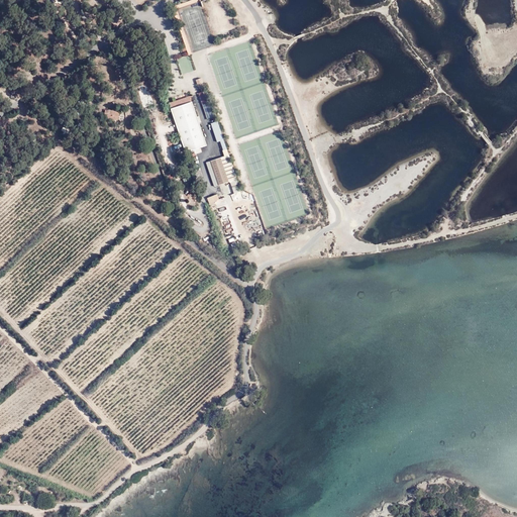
[(118,19),(120,16),(117,14),(111,21),(117,25),(121,21),(118,19)]
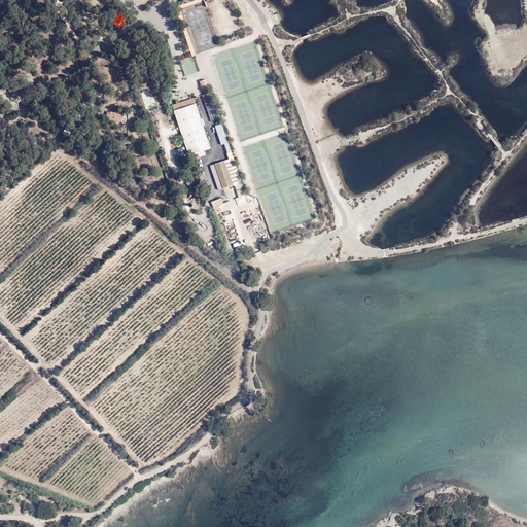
[(182,59),(185,74),(198,73),(195,57),(182,59)]
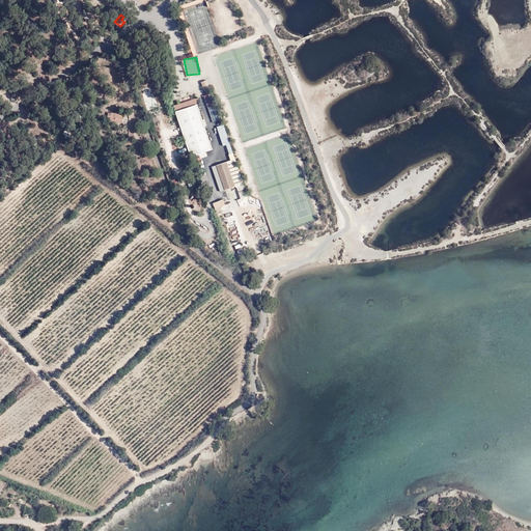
[(204,91),(211,89),(208,80),(201,82),(204,91)]
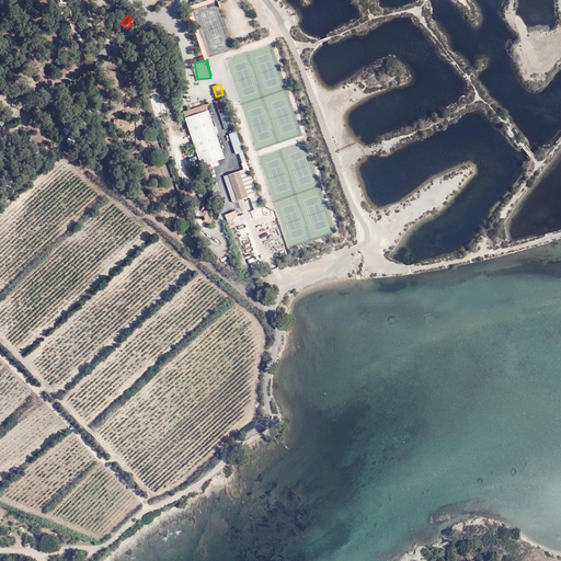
[(189,116),(196,114),(208,110),(206,104),(186,111),(189,115),(189,116)]
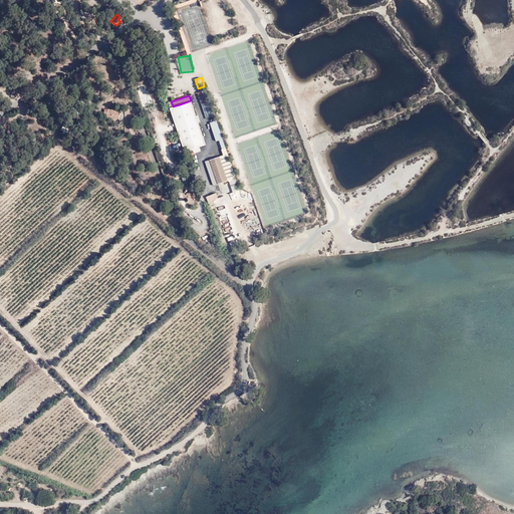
[(191,100),(180,104),(192,141),(203,137),(191,100)]
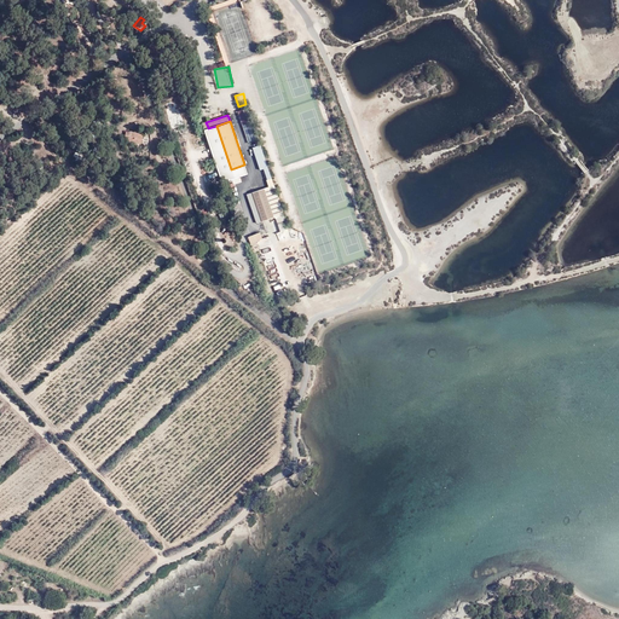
[(140,144),(143,134),(131,132),(129,133),(126,132),(125,137),(128,138),(128,140),(140,144)]
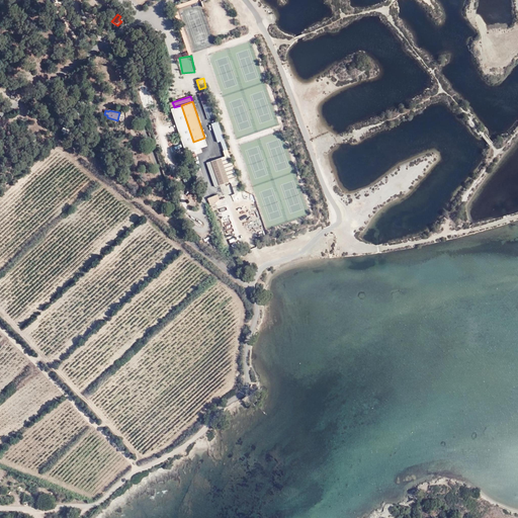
[(222,142),(225,140),(220,124),(213,126),(219,143),(222,142)]
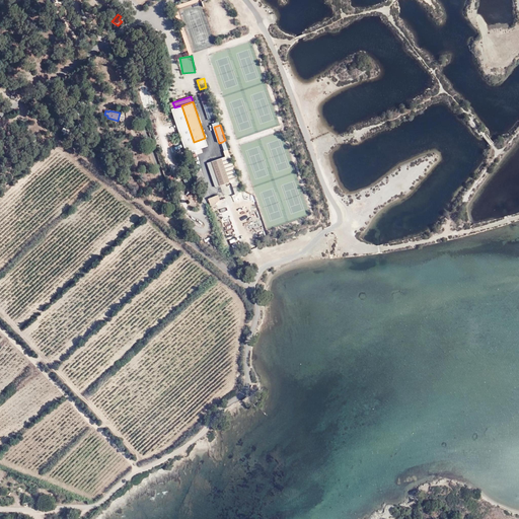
[(229,156),(212,162),(220,186),(231,182),(237,179),(229,156)]
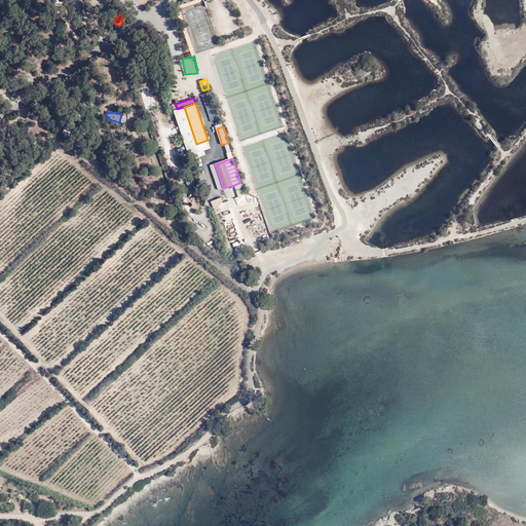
[(240,182),(234,185),(238,197),(246,194),(240,182)]
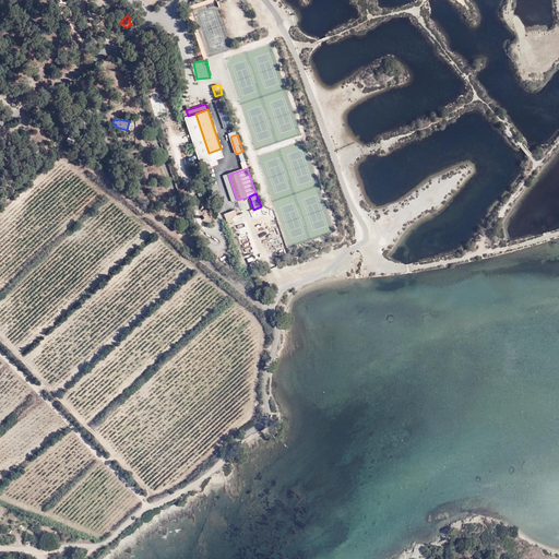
[(226,205),(228,212),(239,209),(237,202),(226,205)]
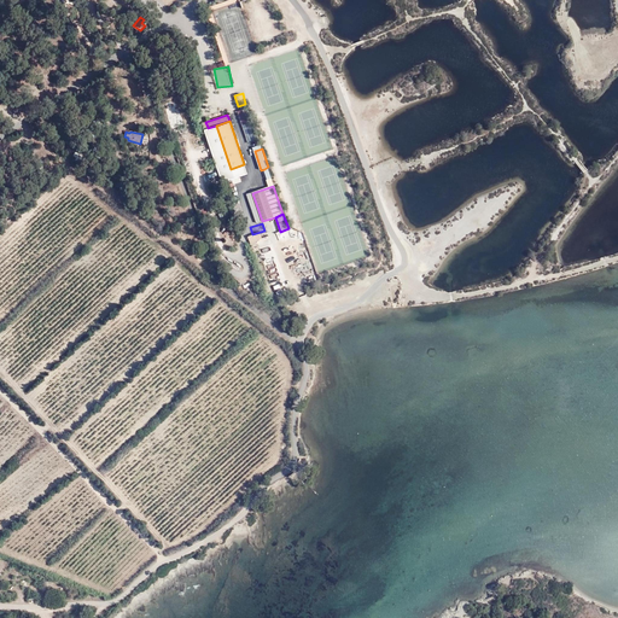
[(252,248),(257,245),(256,242),(263,239),(260,232),(248,237),(252,248)]
